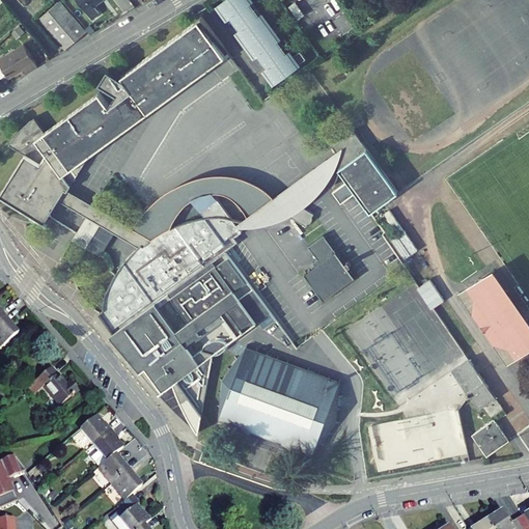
[(75,0),(90,21),(98,16),(91,7),(101,0),(75,0)]
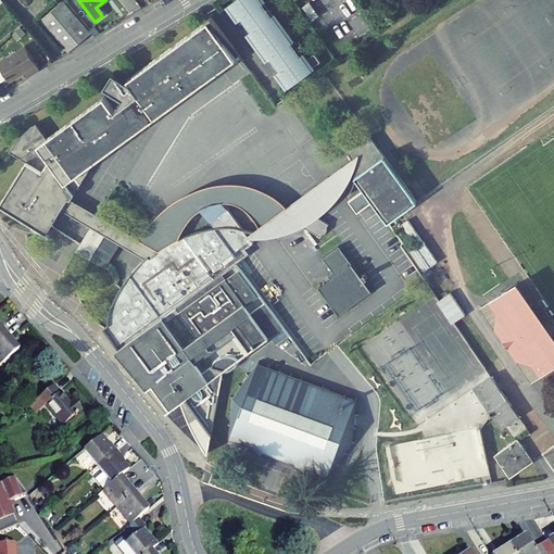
[(264,2),(262,0),(238,0),(228,8),(238,21),(247,15),(255,27),(248,35),(266,60),(275,55),(284,67),(276,74),(285,87),(312,68),(306,61),(302,54),(297,58),(287,46),(292,41),(274,15),(268,19),(259,7),(264,2)]
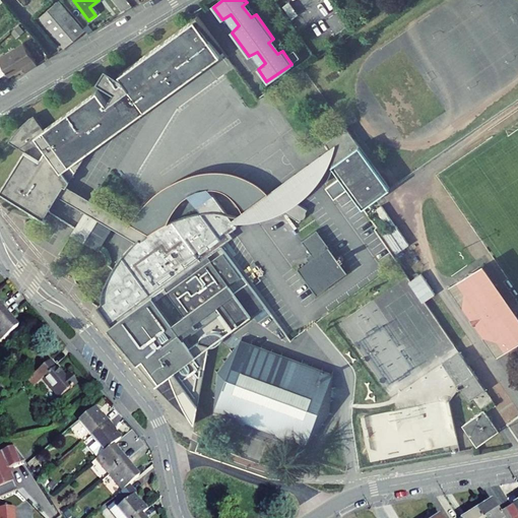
[(37,20),(62,50),(82,33),(57,3),(37,20)]
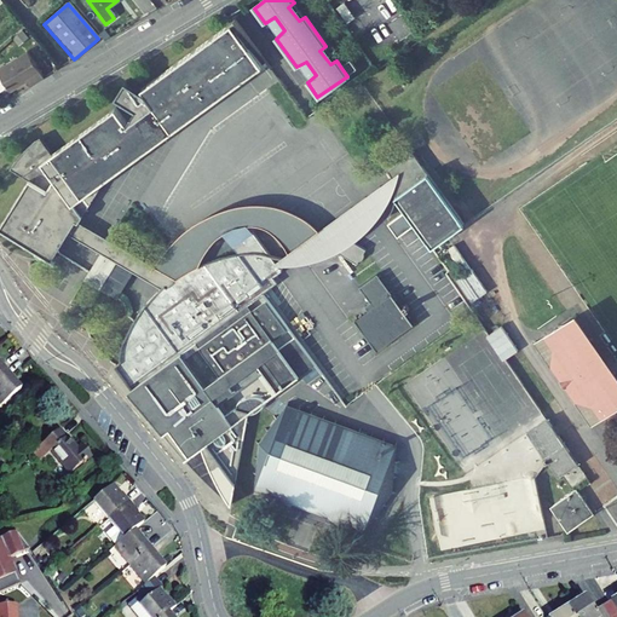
[(402,15),(387,26),(399,42),(414,32),(402,15)]
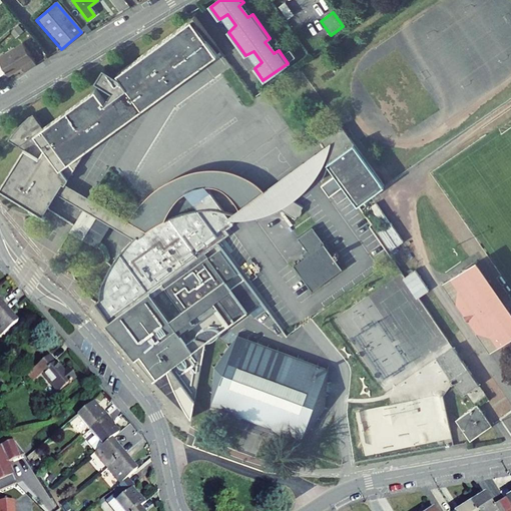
[(85,150),(215,56),(190,20),(115,75),(117,77),(102,68),(94,82),(110,92),(103,103),(94,91),(42,129),(32,115),(18,126),(8,141),(22,151),(25,153),(2,189),(42,214),(45,210),(47,206),(55,194),(61,184),(64,185),(85,150)]
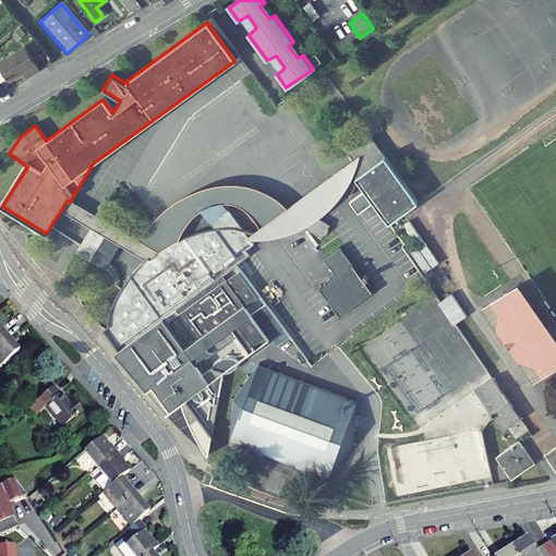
[(23,48),(0,62),(0,71),(8,84),(23,74),(25,80),(38,72),(23,48)]
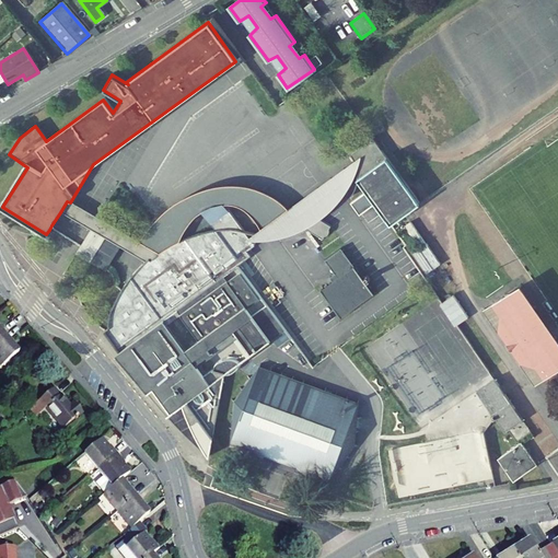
[(314,56),(309,61),(314,69),(321,64),(314,56)]
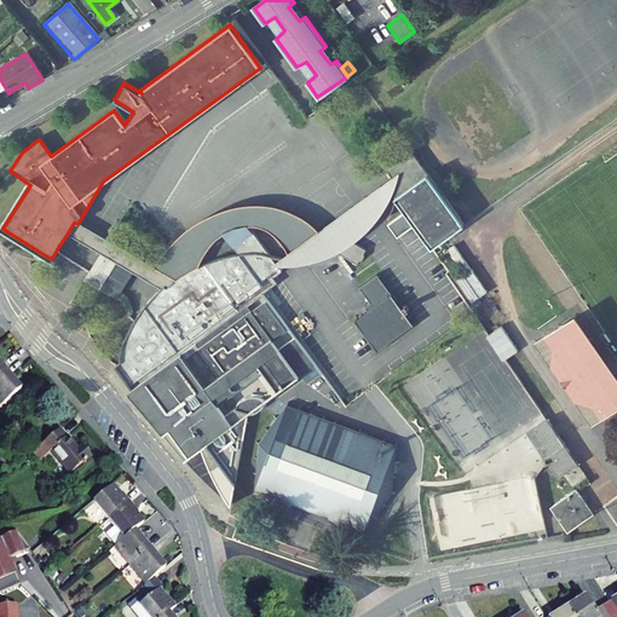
[(463,225),(410,154),(385,172),(388,177),(390,180),(391,183),(393,191),(393,197),(414,226),(431,249),(463,225)]
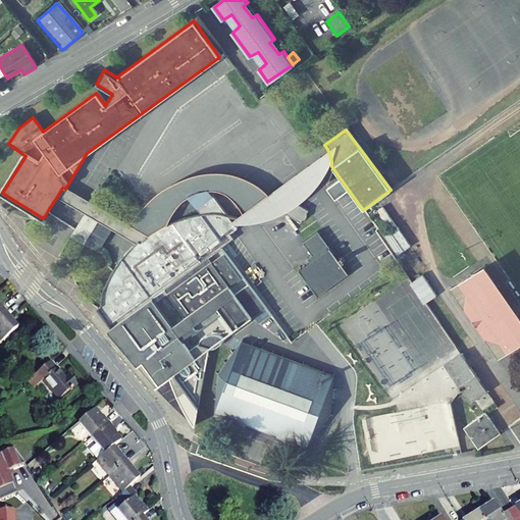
[(327,169),(331,161),(329,154),(328,152),(316,160),(235,220),(248,221),(257,221),(272,218),(283,214),(291,202),(297,206),(304,200),(315,188),(319,183),(327,169)]
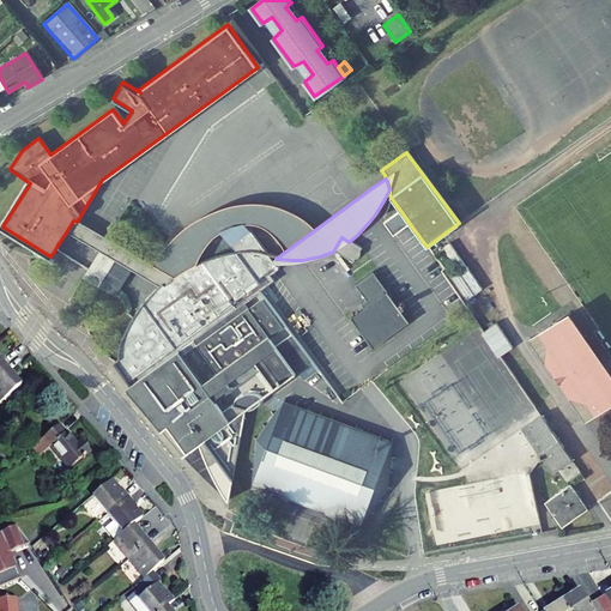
[(0,229),(48,260),(50,256),(2,227),(30,183),(26,181),(0,223),(0,229)]
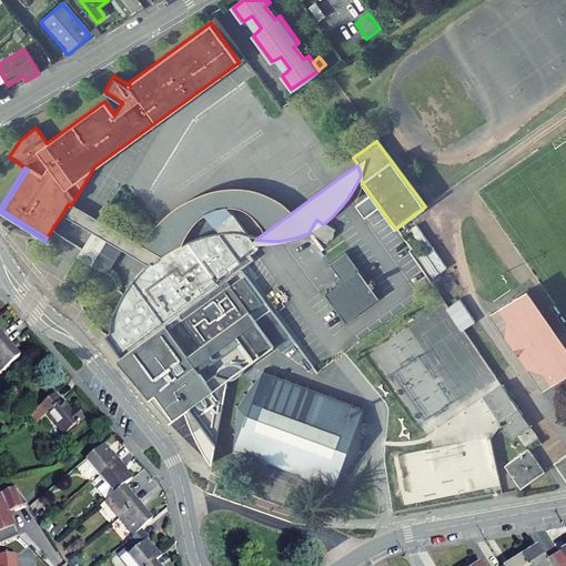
[(152,264),(160,256),(141,246),(100,222),(71,205),(68,204),(61,215),(91,234),(120,251),(145,266),(149,263),(152,264)]
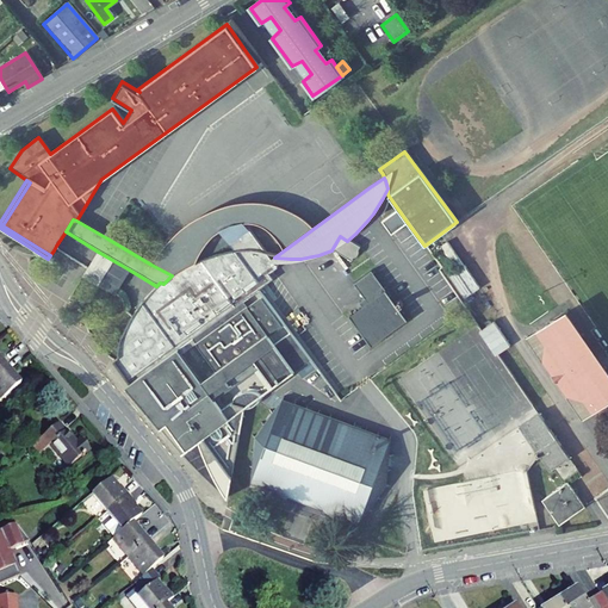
[(250,315),(242,303),(248,297),(244,292),(267,275),(275,270),(270,261),(247,230),(227,244),(233,252),(209,258),(184,270),(172,275),(163,284),(160,283),(156,286),(140,305),(136,309),(131,316),(126,322),(121,336),(116,349),(117,358),(112,363),(125,380),(128,379),(130,383),(129,384),(150,413),(167,401),(184,423),(177,428),(191,452),(216,485),(225,497),(242,411),(250,408),(258,404),(259,401),(258,397),(260,394),(241,392),(241,395),(234,398),(231,402),(231,405),(229,405),(221,411),(215,402),(253,373),(256,370),(271,389),(309,361),(290,334),(273,346),(267,337),(283,327),(261,297),(250,315)]
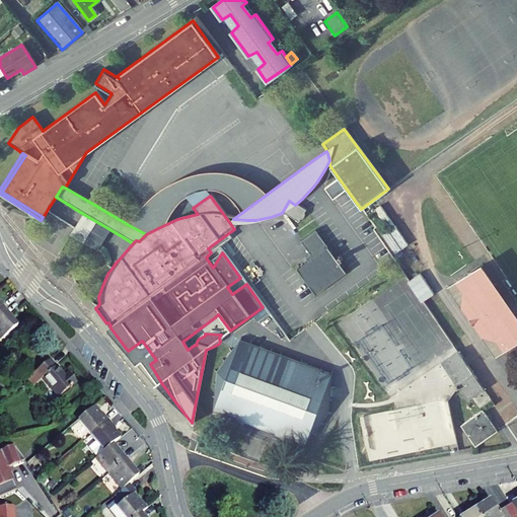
[(305,211),(295,205),(289,201),(282,213),(297,223),(299,220),(301,219),(302,219),(304,216),(304,214),(303,213),(305,211)]
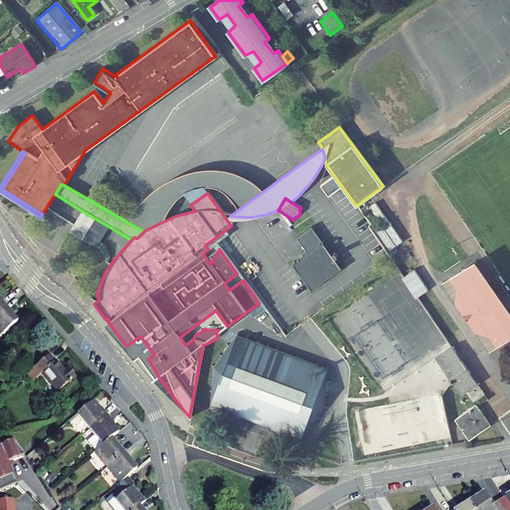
[(95,248),(108,226),(82,211),(73,227),(69,233),(95,248)]
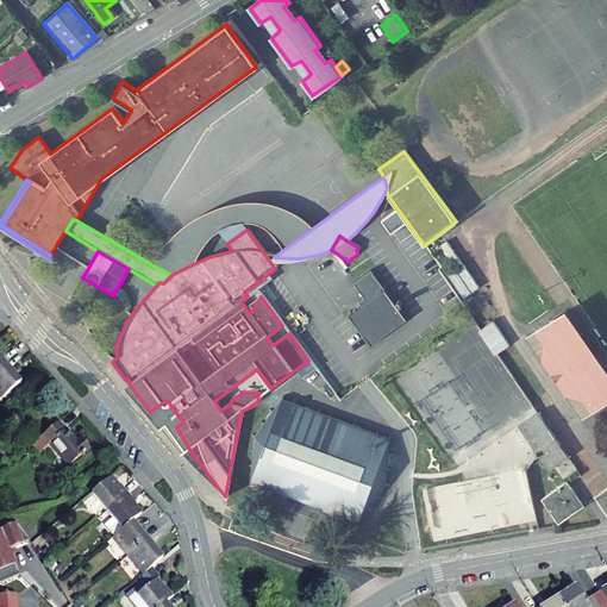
[(462,268),(449,276),(462,298),(475,288),(462,268)]
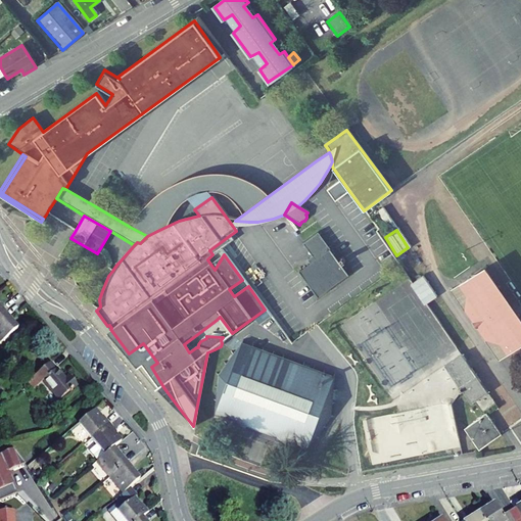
[(338,263),(317,233),(302,244),(312,257),(305,261),(310,265),(298,273),(317,298),(347,275),(340,265),(343,264),(341,259),(338,263)]
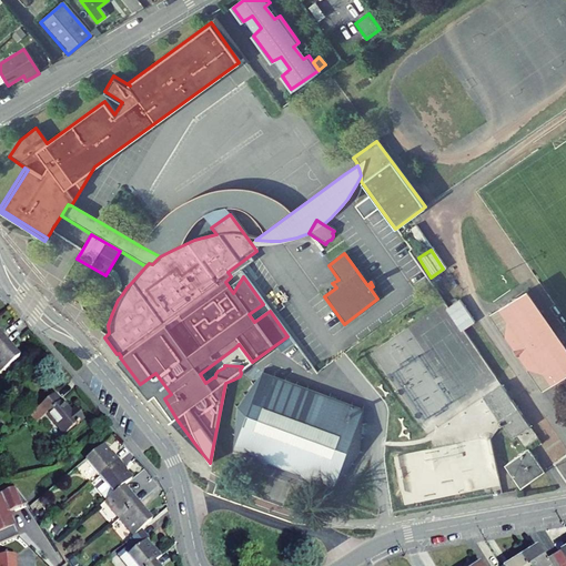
[(228,272),(231,276),(252,261),(249,256),(228,272)]
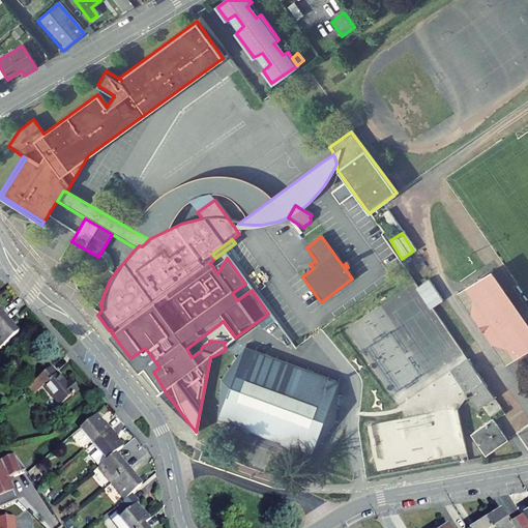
[(527,323),(491,271),(475,282),(493,306),(497,303),(501,304),(511,319),(511,324),(506,327),(523,352),(527,349),(527,323)]
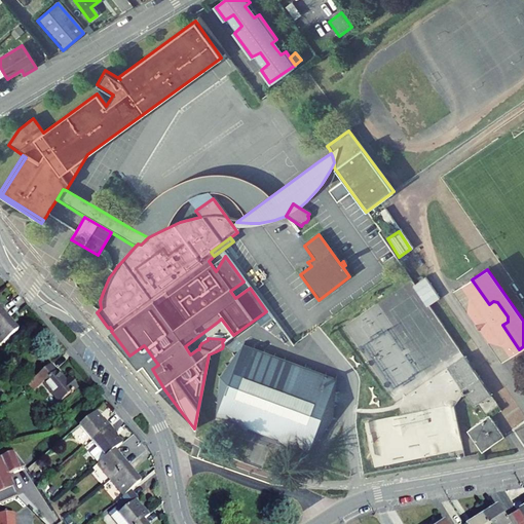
[(489,304),(472,279),(461,288),(469,298),(466,313),(475,326),(477,325),(482,331),(480,332),(488,344),(501,346),(510,357),(519,349),(502,325),(508,322),(508,316),(497,302),(493,301),(489,304)]
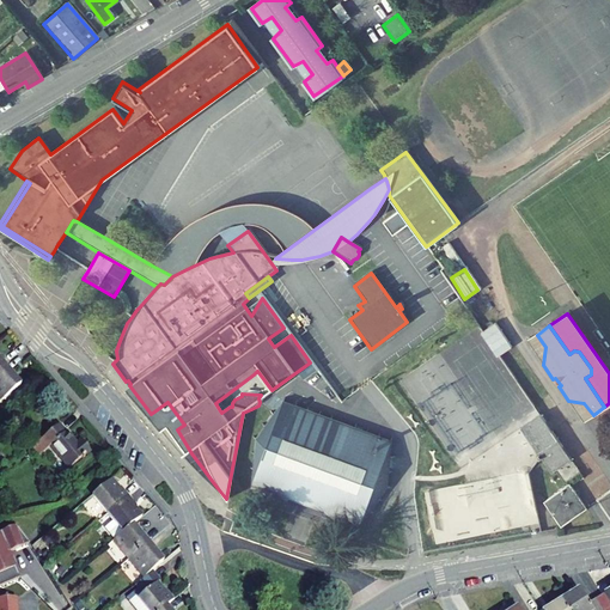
[(546,347),(537,335),(528,341),(543,365),(546,347)]
